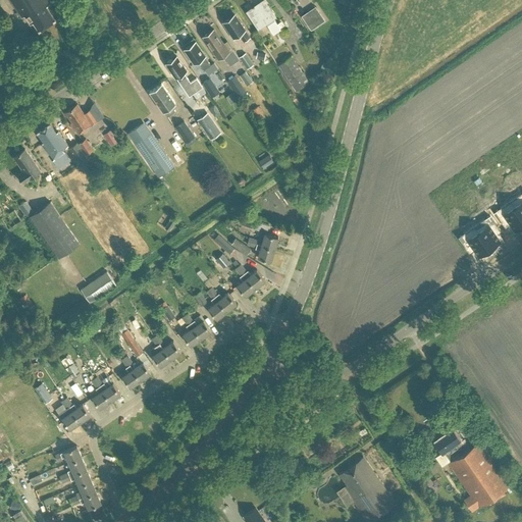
[(34,21),(40,30),(56,18),(47,5),(52,1),(51,0),(10,0),(22,16),(25,15),(31,23),(34,21)]
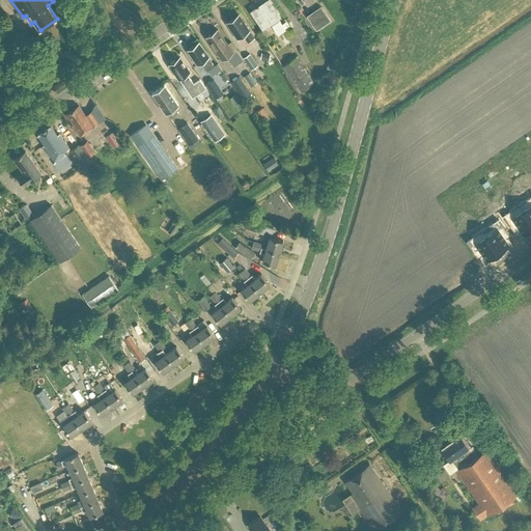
[(257,5),(256,6),(250,10),(262,29),(280,17),(269,0),(266,0),(258,5),(257,5)]
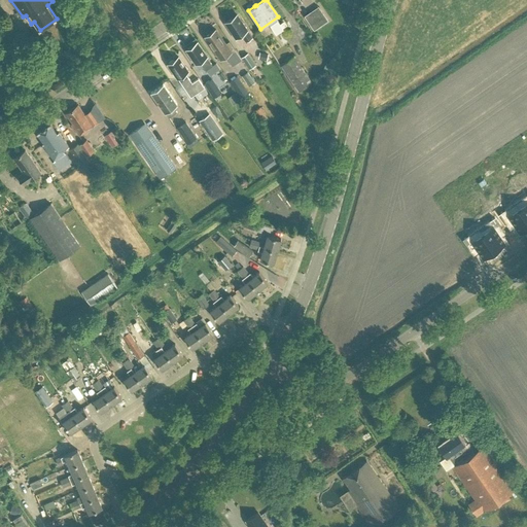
[(236,37),(242,34),(246,40),(252,36),(247,29),(248,29),(242,20),(241,20),(237,13),(225,22),(236,37)]
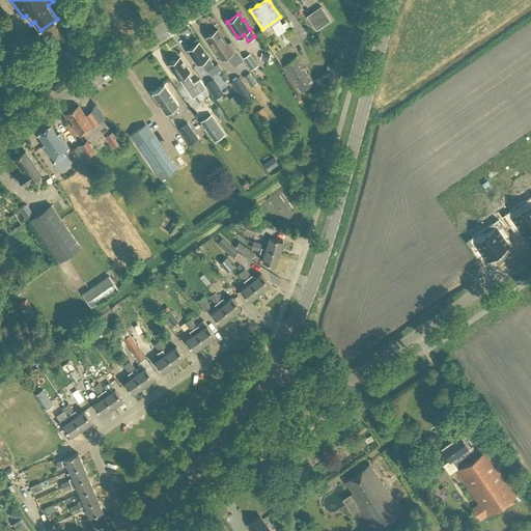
[(230,42),(227,44),(217,29),(206,36),(222,59),(235,50),(230,42)]
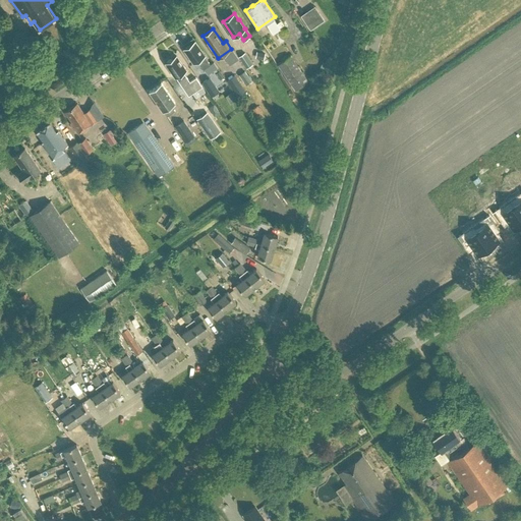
[(195,41),(184,49),(193,62),(197,59),(204,68),(208,74),(217,67),(213,61),(210,64),(203,55),(205,55),(195,41)]
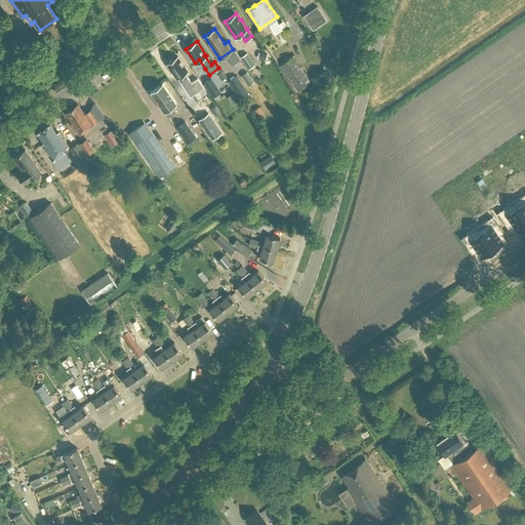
[(240,56),(248,68),(255,64),(247,51),(240,56)]
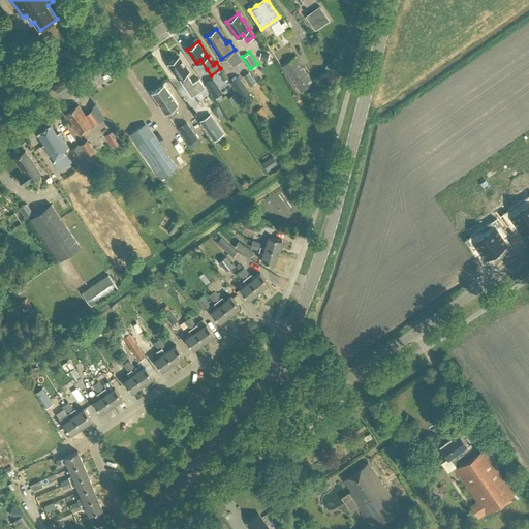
[(185,88),(191,96),(205,87),(198,78),(192,83),(186,72),(189,70),(179,56),(168,64),(178,79),(179,78),(185,88)]
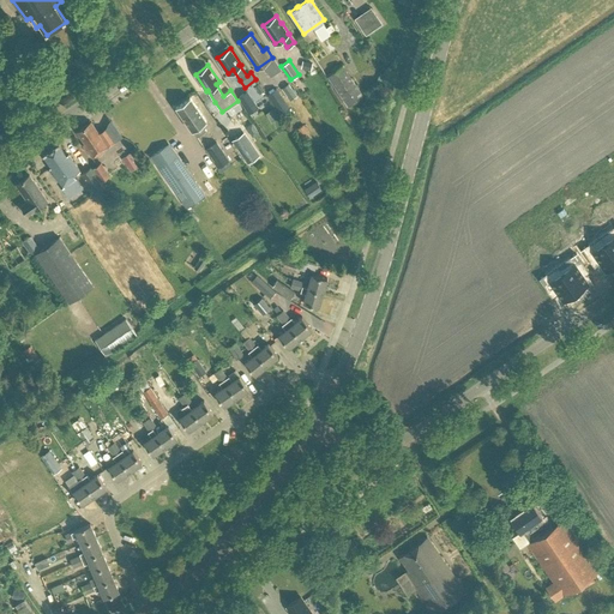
[(325,76),(345,106),(361,95),(341,65),(325,76)]
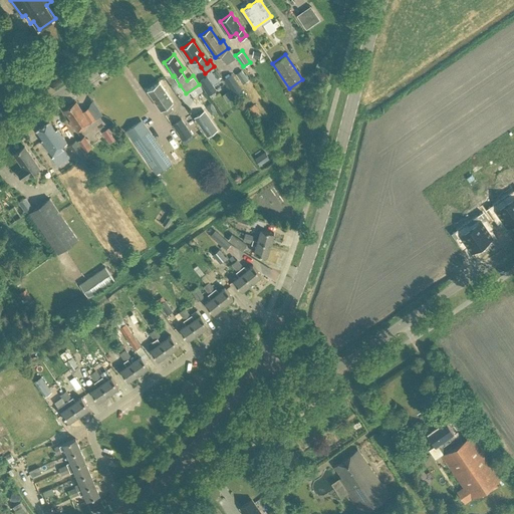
[(222,79),(230,90),(233,88),(237,94),(243,90),(231,72),(222,79)]
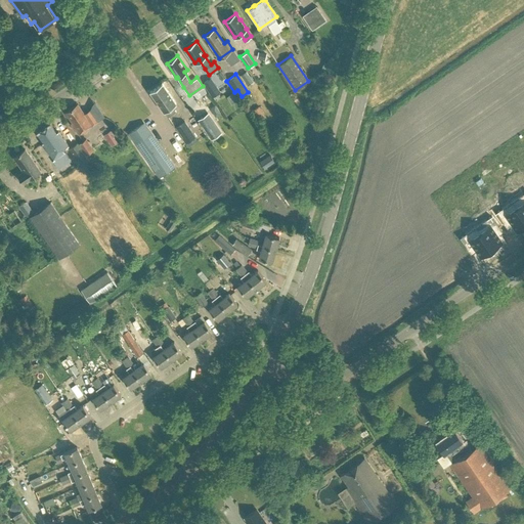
[(220,91),(211,78),(202,84),(211,97),(220,91)]
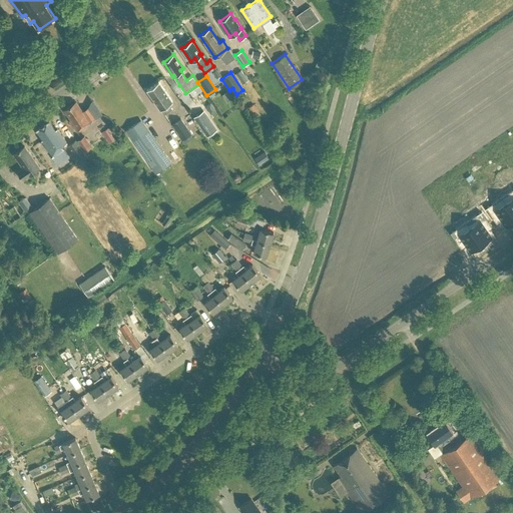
[(159,110),(164,116),(170,111),(166,104),(172,100),(159,81),(147,89),(161,109),(159,110)]
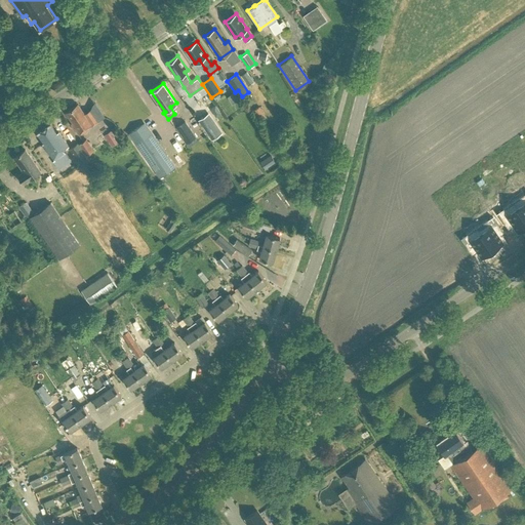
[(72,123),(79,133),(80,132),(81,132),(92,125),(91,124),(97,120),(91,110),(85,114),(78,104),(67,112),(73,122),(72,123)]
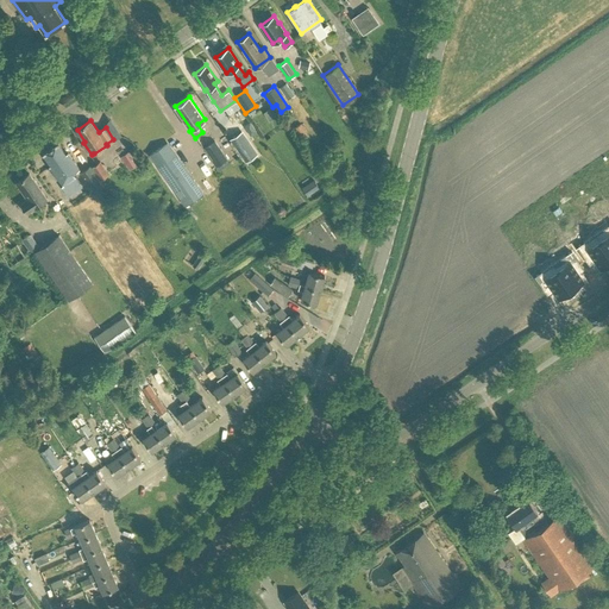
[(250,136),(257,132),(250,121),(244,125),(250,136)]
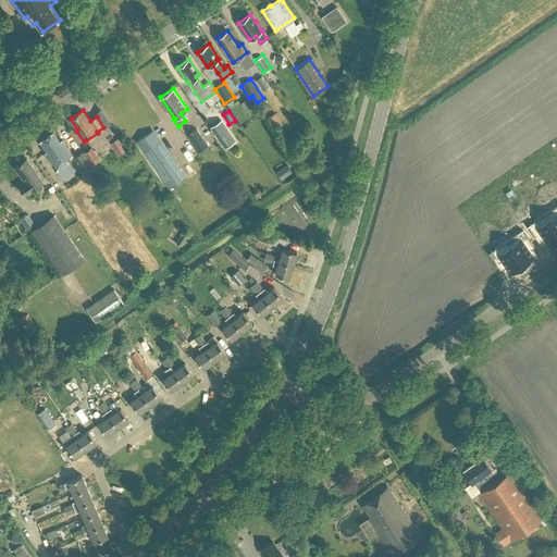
[(283,121),(277,111),(271,114),(277,124),(283,121)]
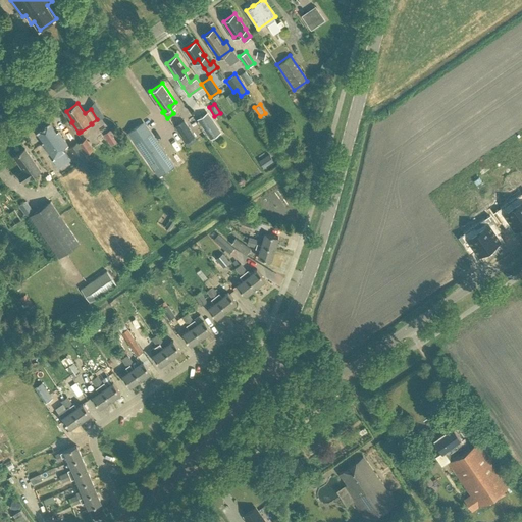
[(222,131),(209,110),(198,118),(211,139),(222,131)]
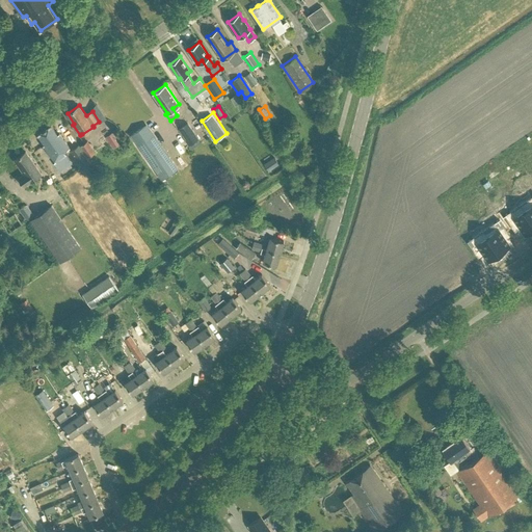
[(179,129),(190,144),(201,137),(189,122),(179,129)]
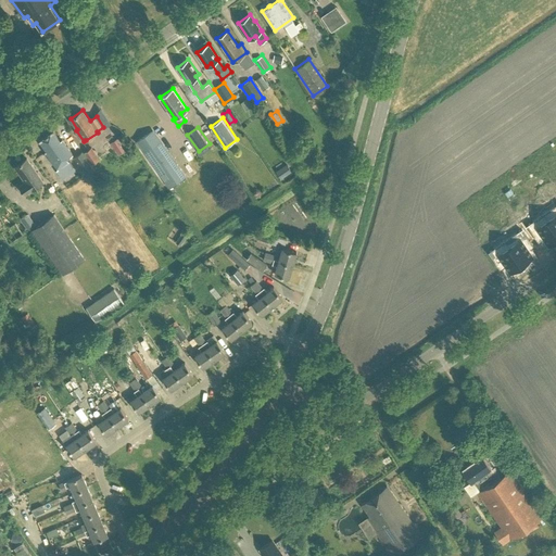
[(55,165),(59,168),(57,169),(62,176),(74,168),(66,158),(73,153),(63,139),(61,140),(53,130),(39,140),(47,151),(46,151),(55,165)]
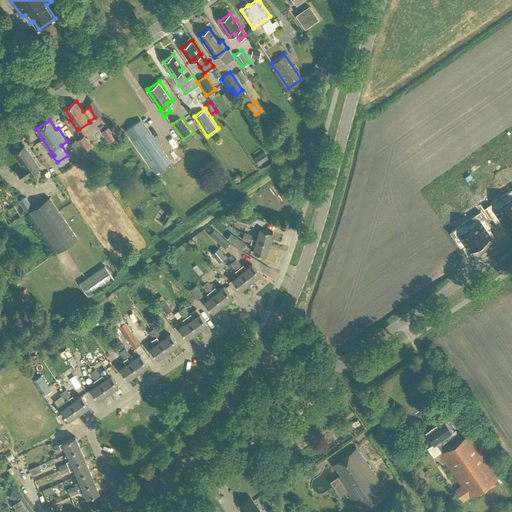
[(141,120),(127,130),(156,170),(169,161),(141,120)]
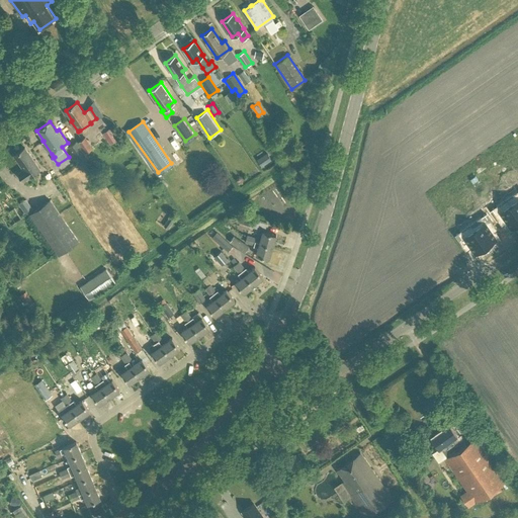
[(83,134),(76,139),(84,150),(91,145),(83,134)]
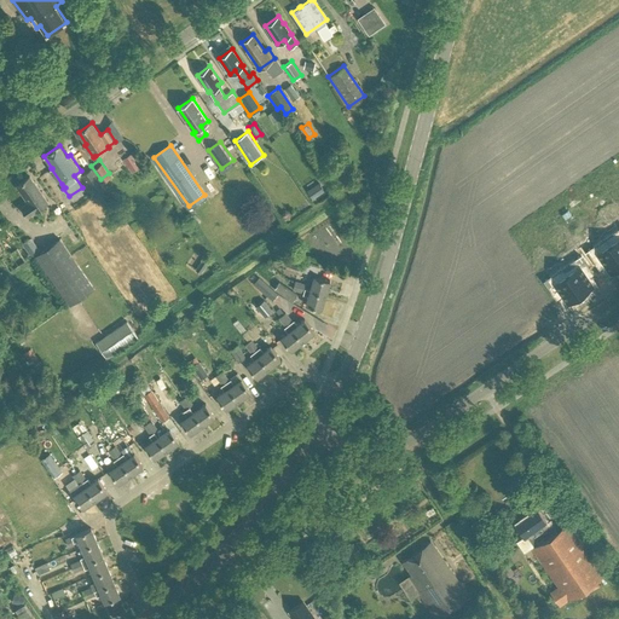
[(99,181),(100,181),(91,168),(81,175),(91,187),(103,203),(110,197),(99,181)]
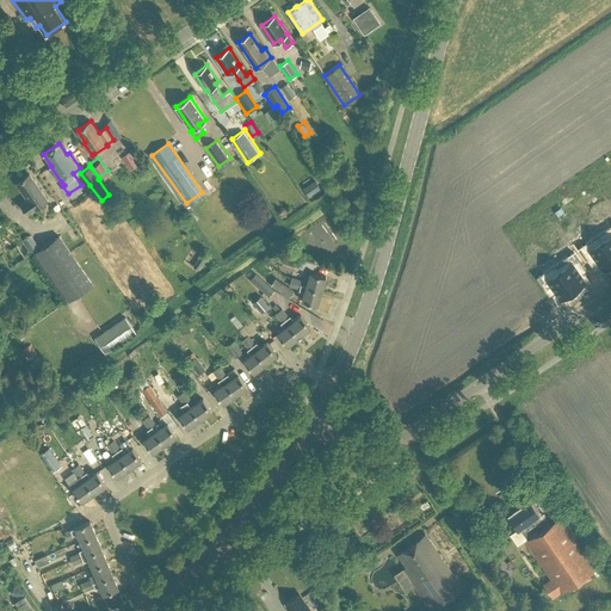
[(17,183),(28,199),(22,204),(28,214),(48,199),(30,173),(17,183)]
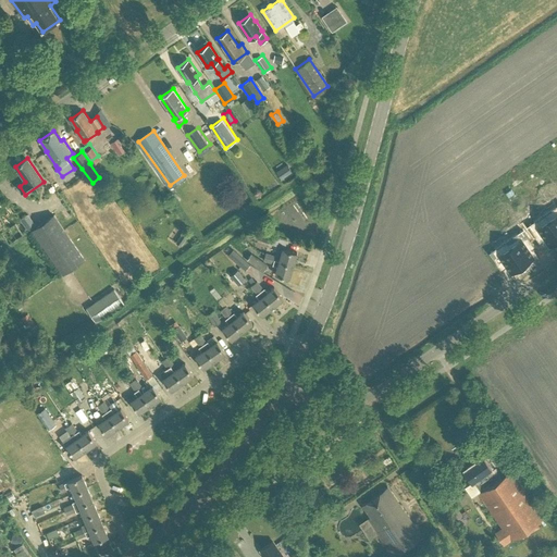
[(556,206),(544,213),(556,231),(556,205),(556,206)]
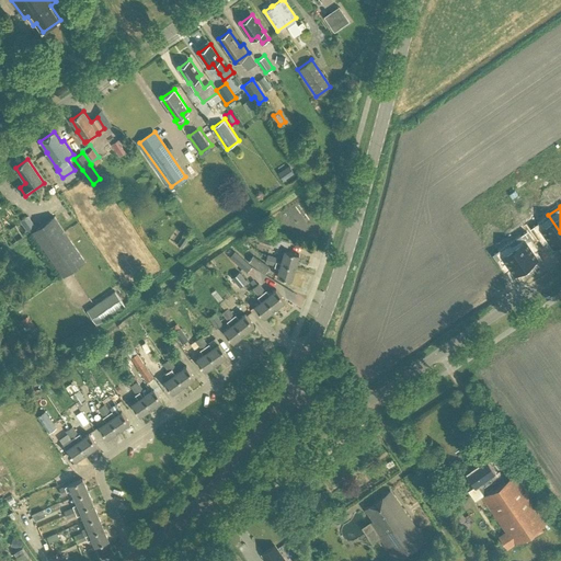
[(537,222),(531,227),(539,238),(545,233),(553,247),(560,240),(560,232),(548,215),(537,222)]
